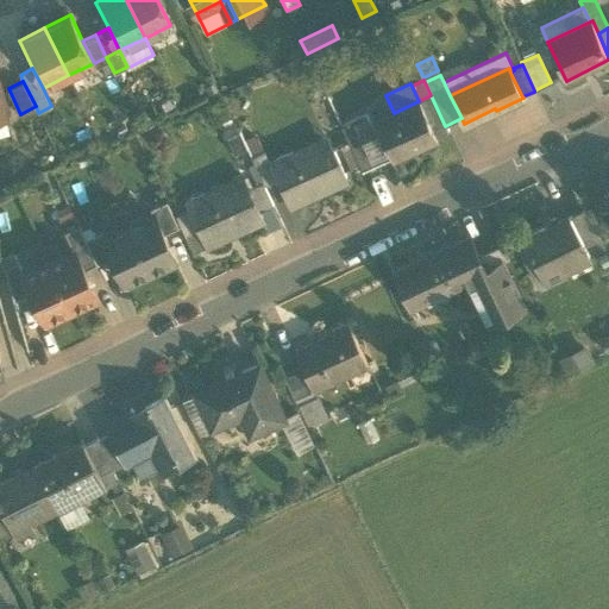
[(431,95),(419,101),(435,138),(449,132),(445,126),(431,95)]
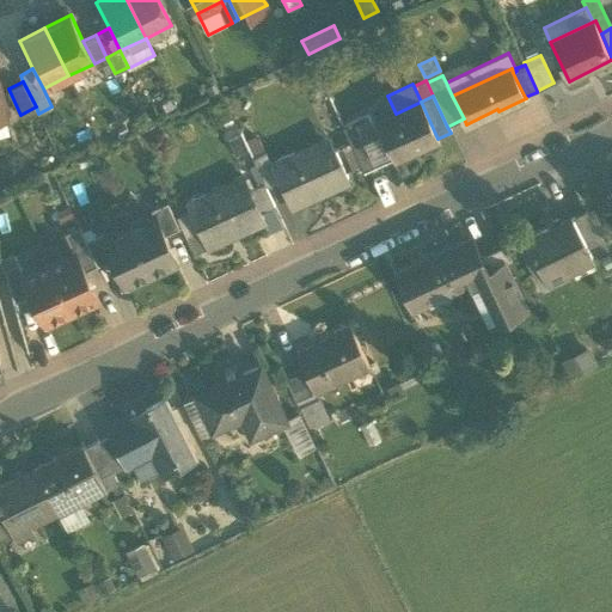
[(438,139),(421,102),(396,114),(377,123),(393,159),(395,161),(439,141),(438,139)]
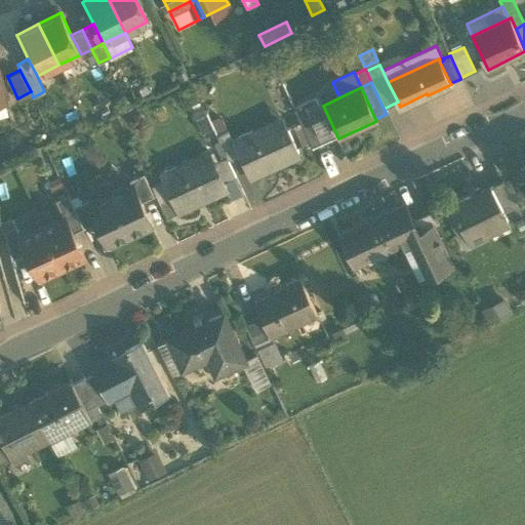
[(0,115),(8,113),(4,99),(0,99),(0,115)]
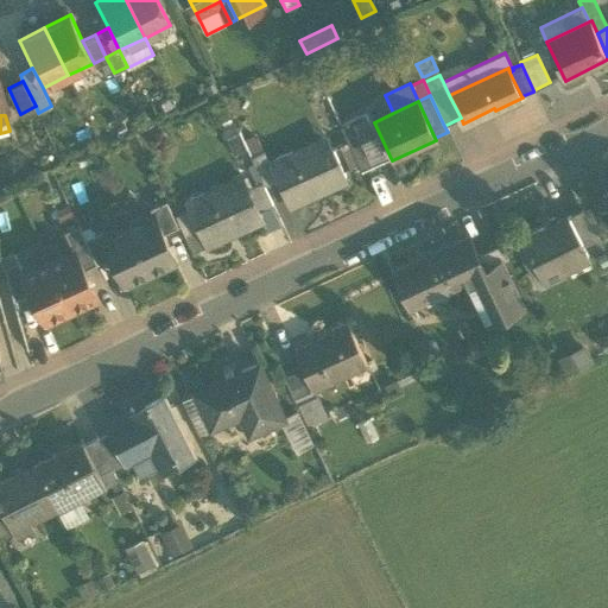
[(341,127),(361,172),(391,158),(374,122),(369,125),(365,115),(341,127)]
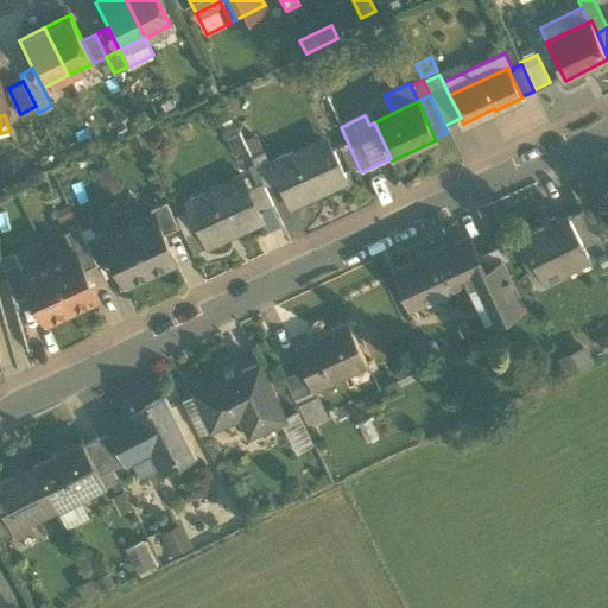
[(246,150),(242,140),(234,125),(222,131),(234,154),(246,150)]
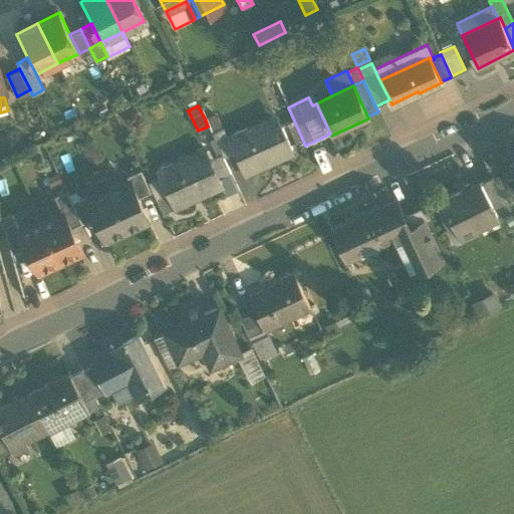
[(212,134),(223,129),(218,118),(214,114),(205,118),(208,126),(212,134)]
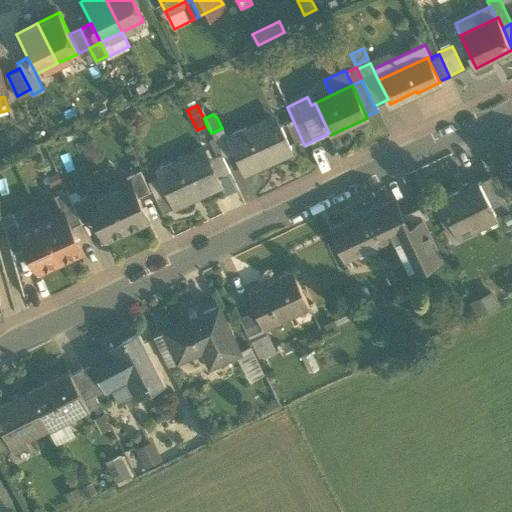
[(251,140),(281,126),(276,115),(246,129),(251,140)]
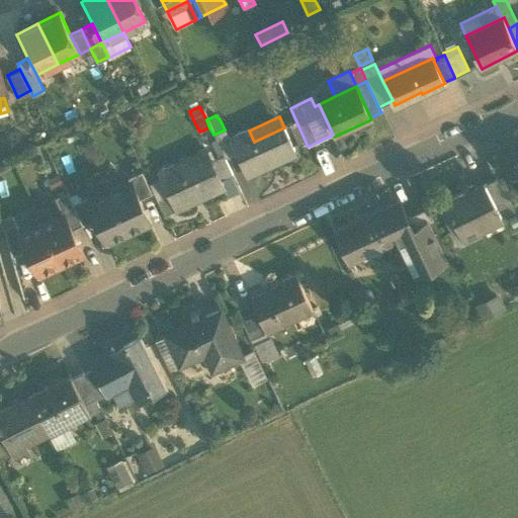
[(236,153),(247,176),(266,167),(265,164),(295,151),(284,127),(254,142),(249,131),(230,140),(236,153)]
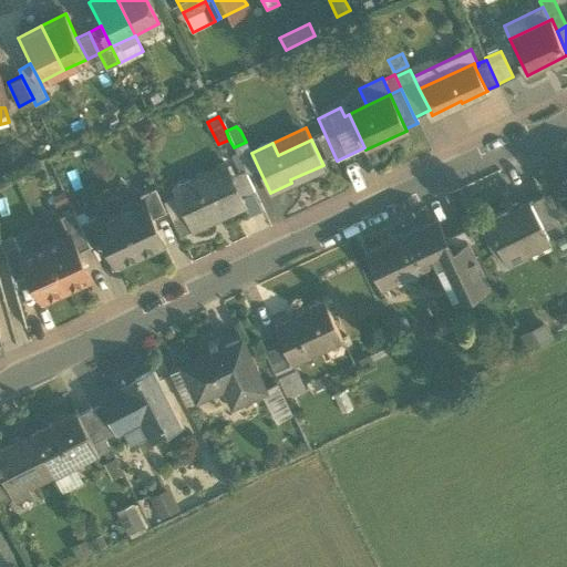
[(244,169),(246,174),(258,167),(251,153),(246,142),(234,147),(244,169)]
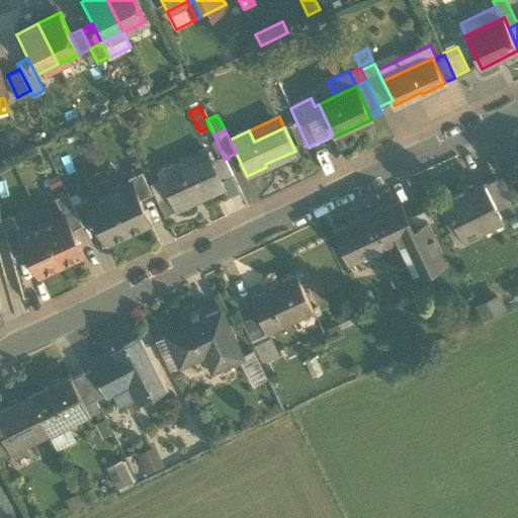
[(183,173),(211,160),(206,150),(178,163),(183,173)]
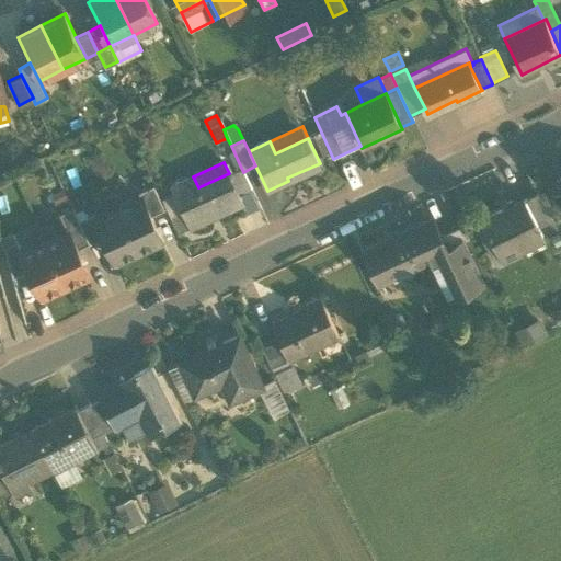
[(229,173),(239,194),(251,189),(243,172),(241,168),(229,173)]
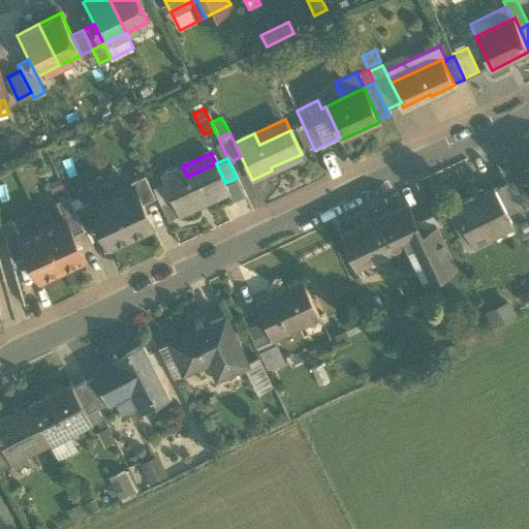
[(173,200),(180,215),(200,205),(198,201),(225,188),(227,187),(225,183),(216,163),(187,177),(182,166),(161,176),(164,182),(173,200)]
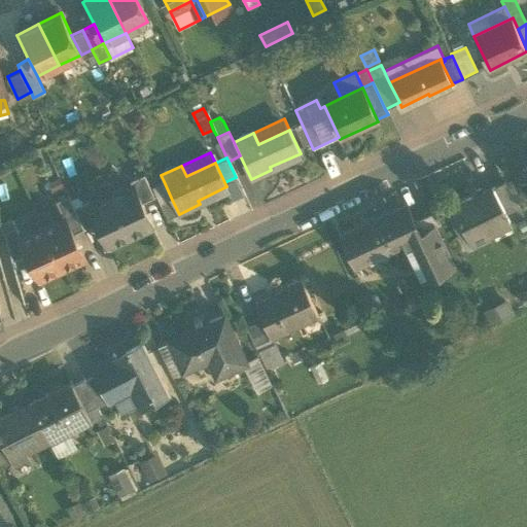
[(133,185),(141,203),(154,197),(150,188),(144,175),(130,181),(132,185),(133,185)]
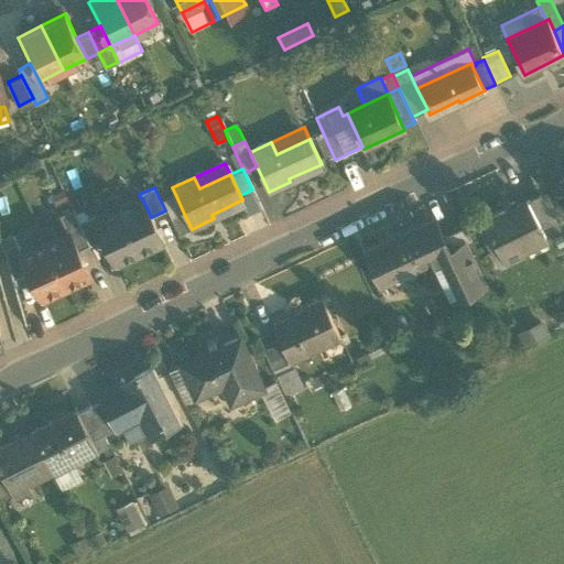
[(261,209),(252,190),(240,195),(242,199),(240,201),(247,216),(261,209)]
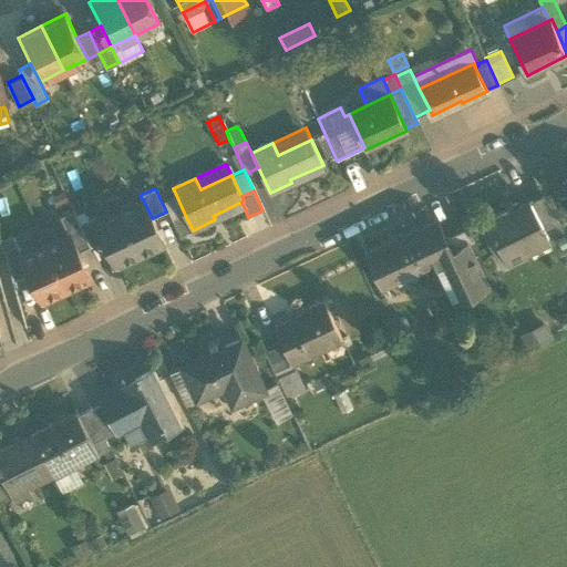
[(529,202),(548,238),(563,232),(544,194),(529,202)]
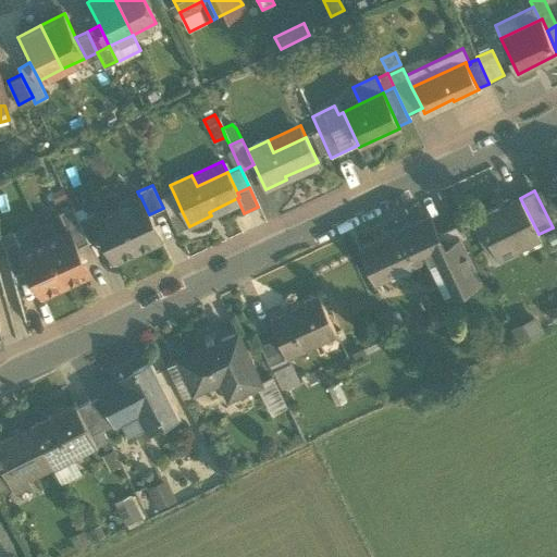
[(163,208),(168,218),(182,211),(173,192),(159,199),(163,208)]
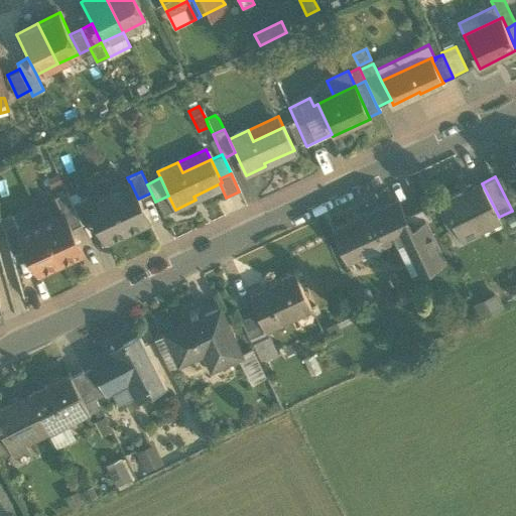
[(129,181),(109,191),(127,232),(145,223),(147,218),(138,199),(130,181),(129,181)]
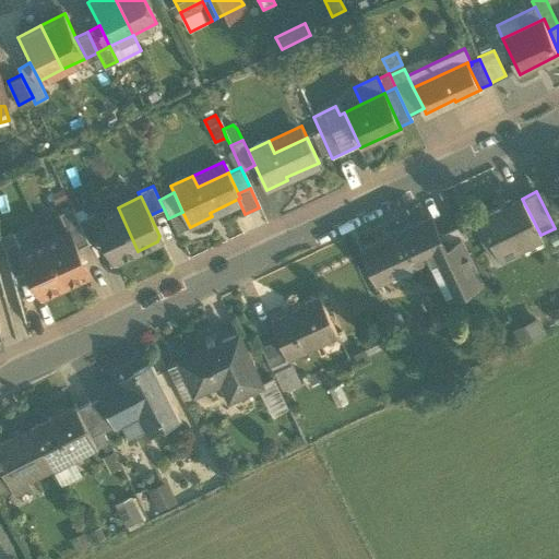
[(512,237),(518,248),(542,236),(540,235),(522,199),(500,210),(498,206),(477,217),(479,221),(492,247),(512,237)]
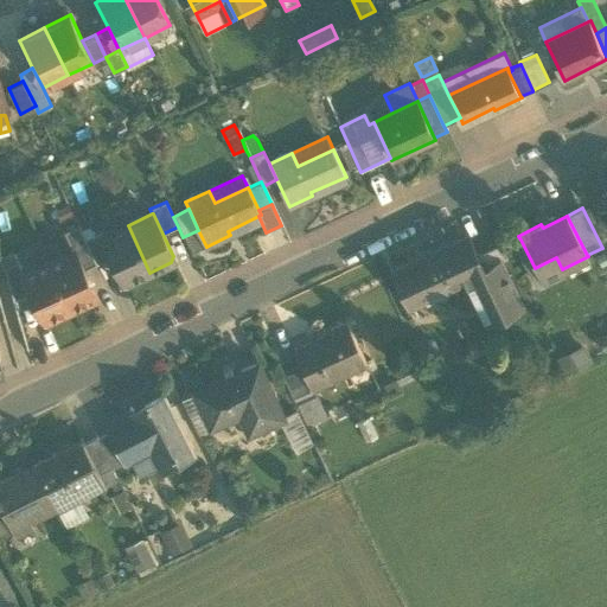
[(83,269),(96,263),(85,238),(78,224),(64,231),(74,250),(75,250),(83,269)]
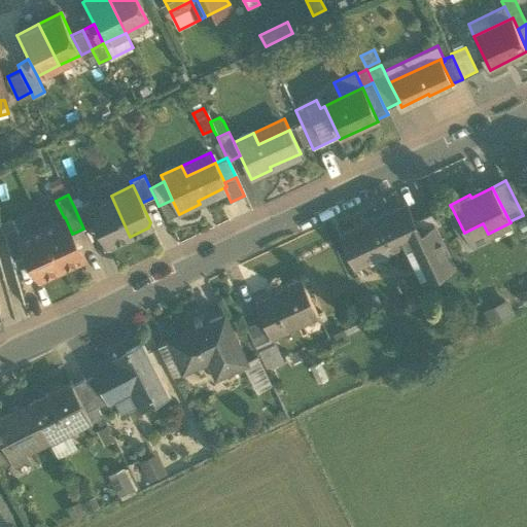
[(111,245),(130,237),(111,196),(90,205),(89,206),(97,223),(106,243),(111,245)]
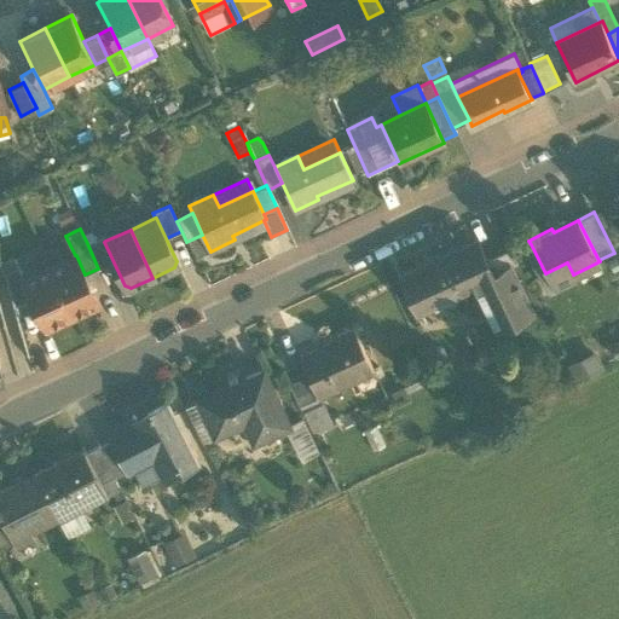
[(194,259),(210,252),(202,235),(186,242),(194,259)]
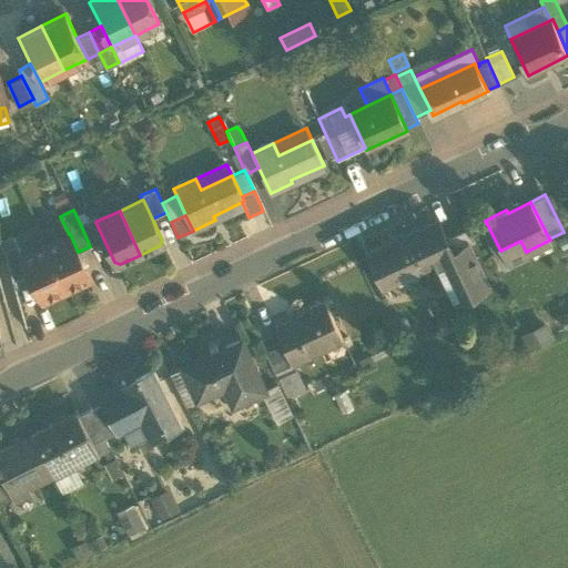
[(94,216),(80,223),(90,246),(91,247),(104,241),(95,222),(97,221),(94,216)]
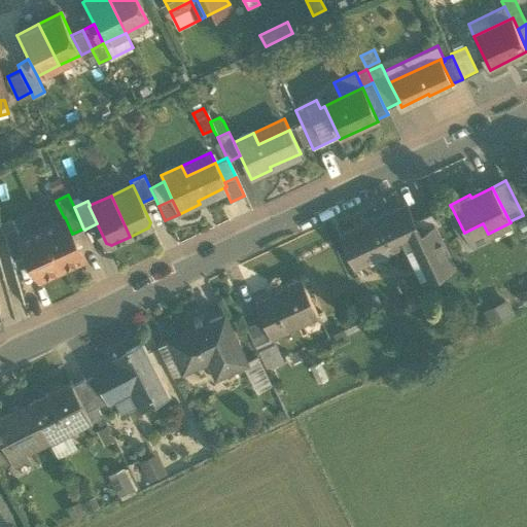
[(341,235),(355,265),(402,242),(419,235),(412,220),(406,207),(372,222),(371,220),(341,235)]
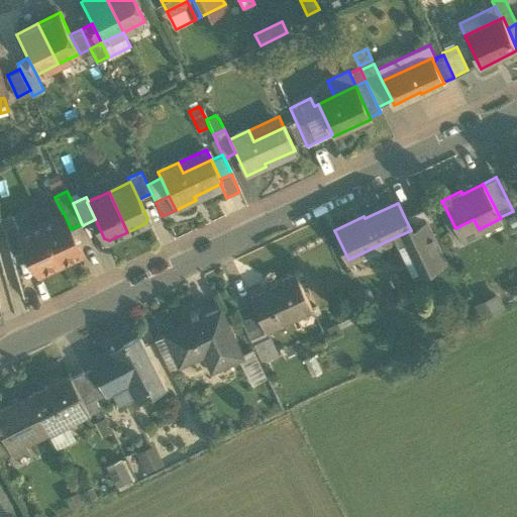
[(463,243),(455,228),(443,204),(437,207),(457,246),(463,243)]
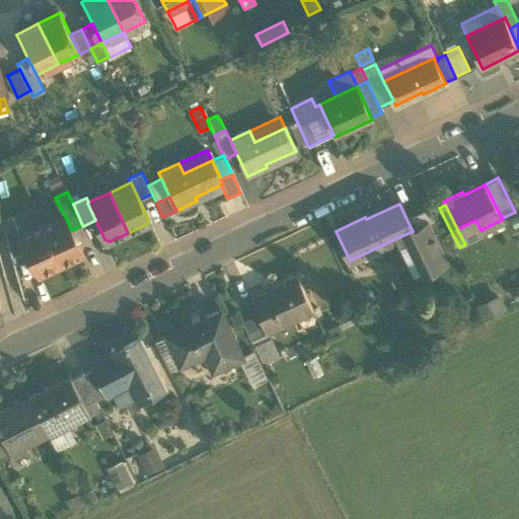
[(423,255),(430,271),(453,256),(427,207),(405,217),(413,231),(396,238),(408,263),(423,255)]
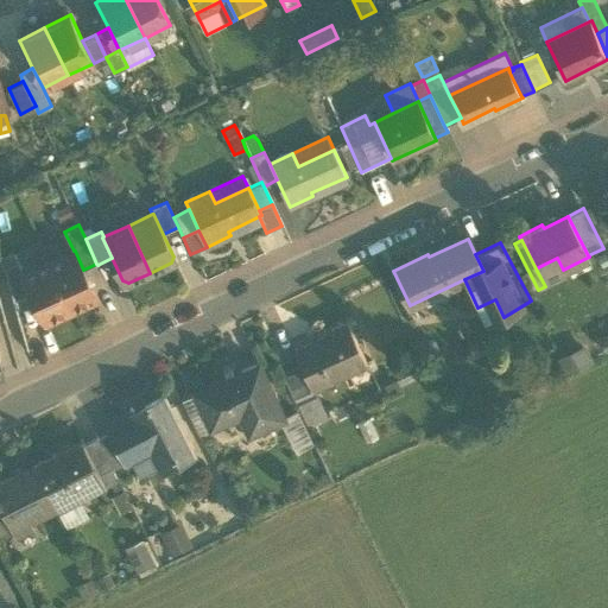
[(74,251),(49,263),(71,310),(93,299),(95,293),(83,270),(75,251),(74,251)]
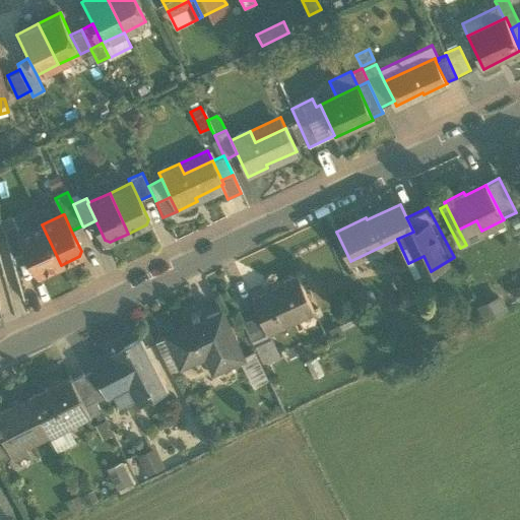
[(484,235),(481,231),(476,220),(458,230),(466,245),(484,235)]
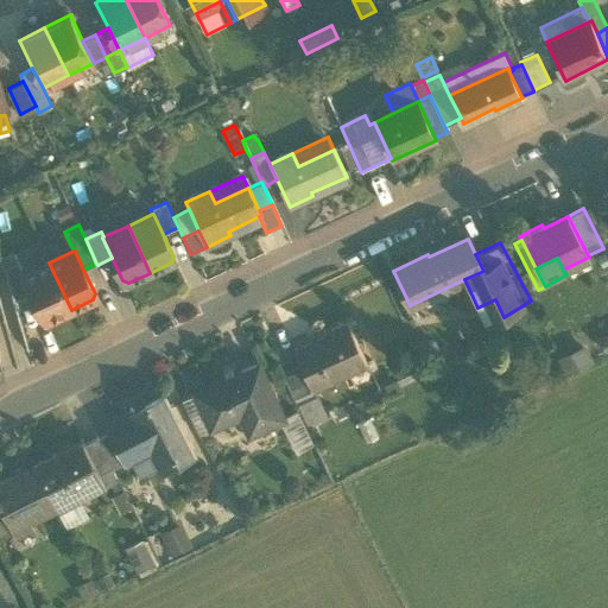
[(4,268),(13,301),(31,293),(23,274),(24,274),(18,261),(4,268)]
